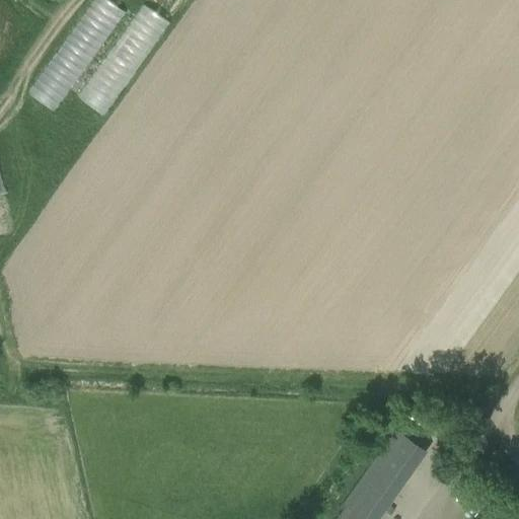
[(113,0),(100,0),(41,85),(62,100),(126,10),(113,0)]
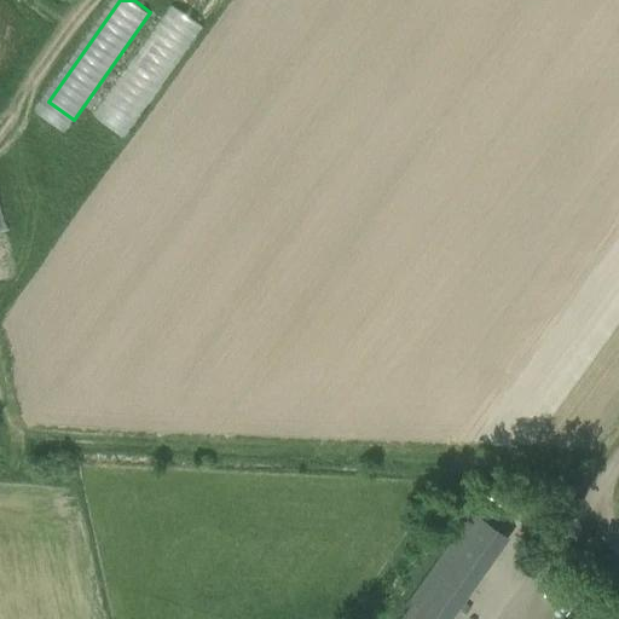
[(128,136),(202,23),(172,3),(134,58),(133,58),(96,115),(128,136)]
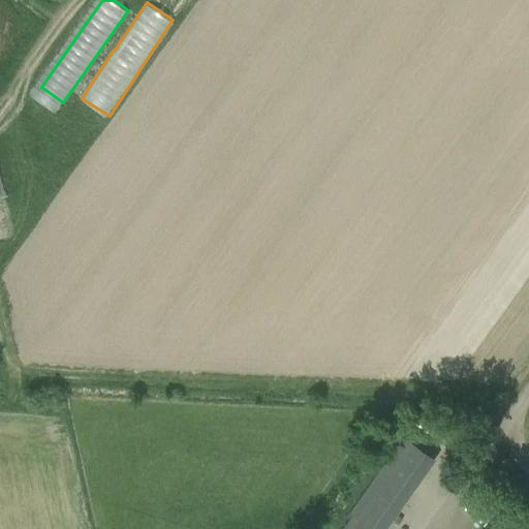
[(351,518),(368,528),(383,528),(434,459),(403,436),(347,517),(350,519),(351,518)]
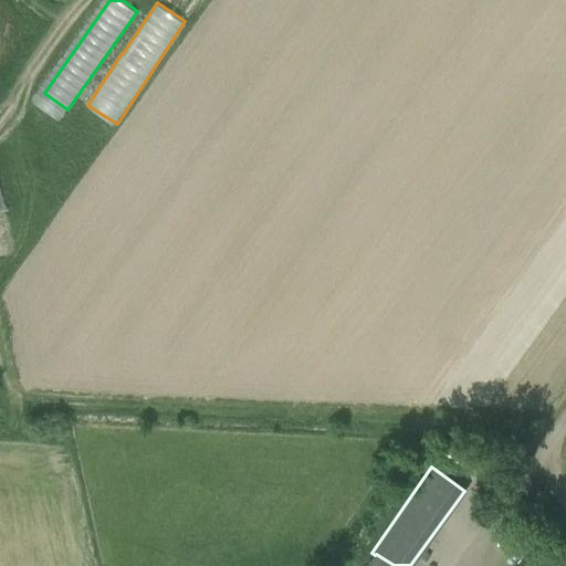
[(375,555),(367,565),(394,565),(376,554),(375,555)]
